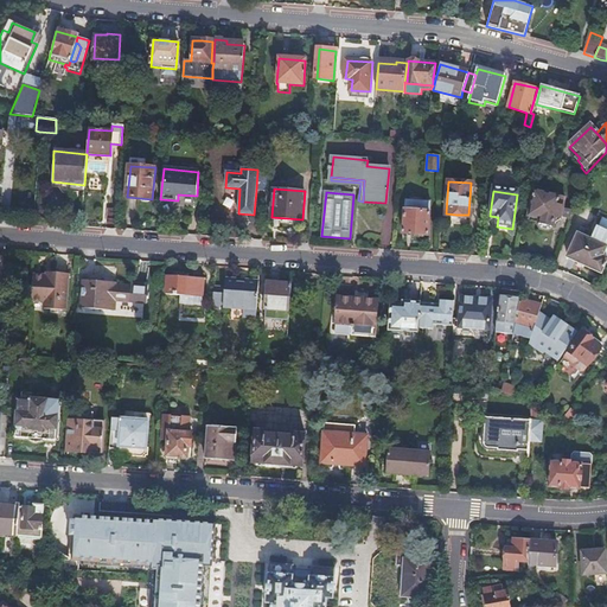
[(534,192),(526,222),(537,224),(537,227),(538,231),(548,234),(551,230),(553,224),(555,224),(557,222),(558,221),(560,221),(560,218),(567,221),(570,218),(572,215),(569,212),(562,210),(564,199),(534,192)]
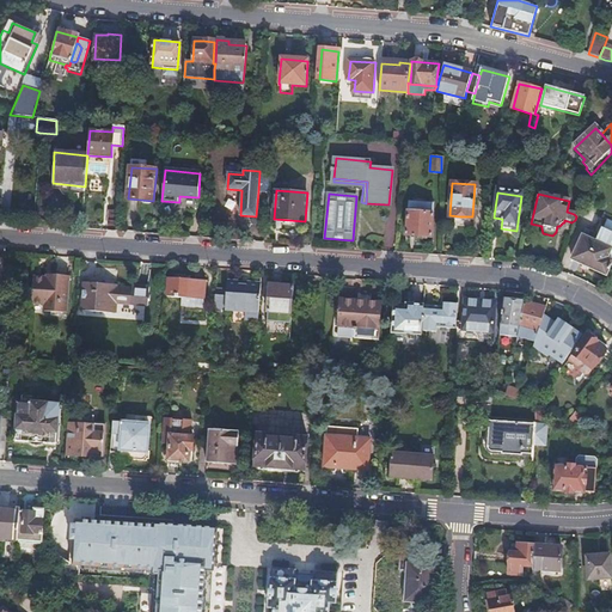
[(408,212),(407,234),(432,237),(433,214),(434,203),(426,202),(412,201),(409,201),(408,212)]
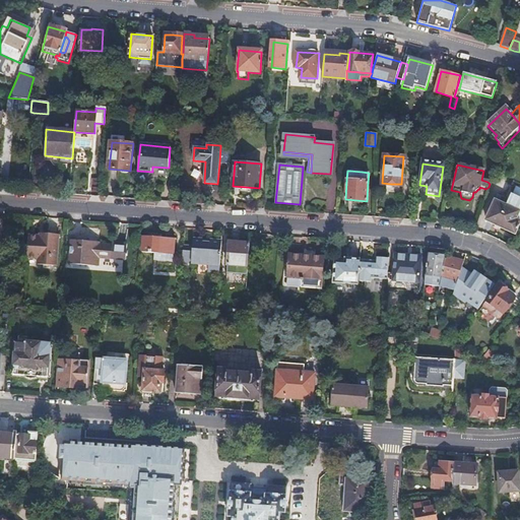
[(493,202),(484,222),(513,235),(519,222),(514,220),(516,212),(493,202)]
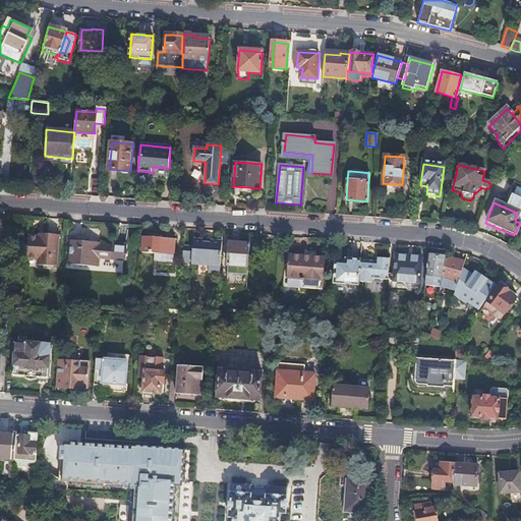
[(40,237),(29,236),(26,258),(37,259),(37,266),(57,267),(59,235),(48,234),(47,239),(39,238),(40,237)]
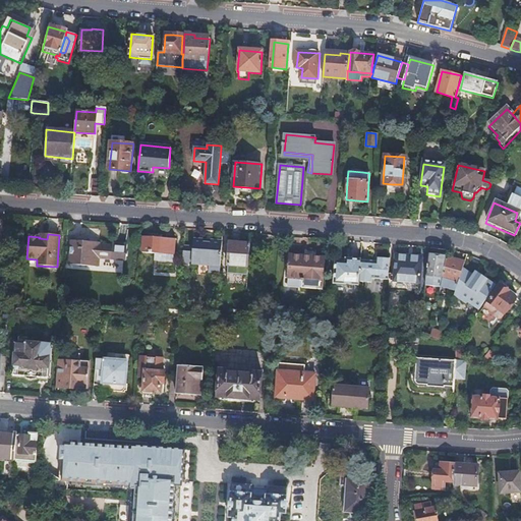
[(158,238),(149,237),(143,237),(142,252),(155,253),(173,255),(174,239),(158,238)]
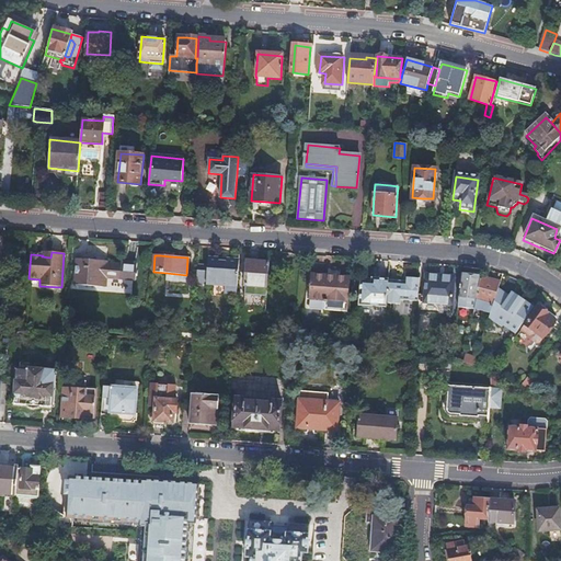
[(224,293),(237,294),(239,260),(227,260),(227,262),(218,262),(218,259),(208,258),(207,265),(198,265),(196,284),(207,284),(225,286),(224,293)]
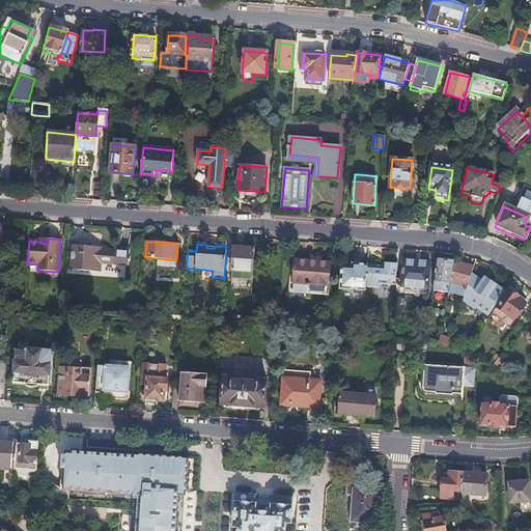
[(91,249),(91,246),(74,245),(72,269),(101,272),(101,262),(129,264),(130,249),(114,248),(114,251),(103,250),(91,249)]
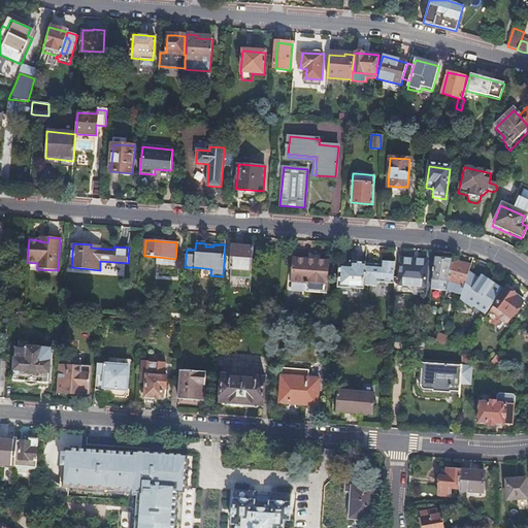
[(230,268),(252,270),(253,246),(232,245),(232,251),(231,257),(230,268)]
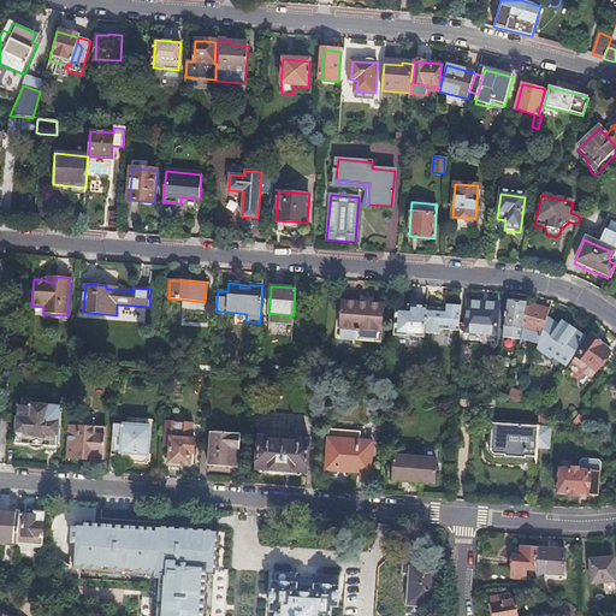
[(205,302),(183,300),(182,309),(203,311),(205,302)]
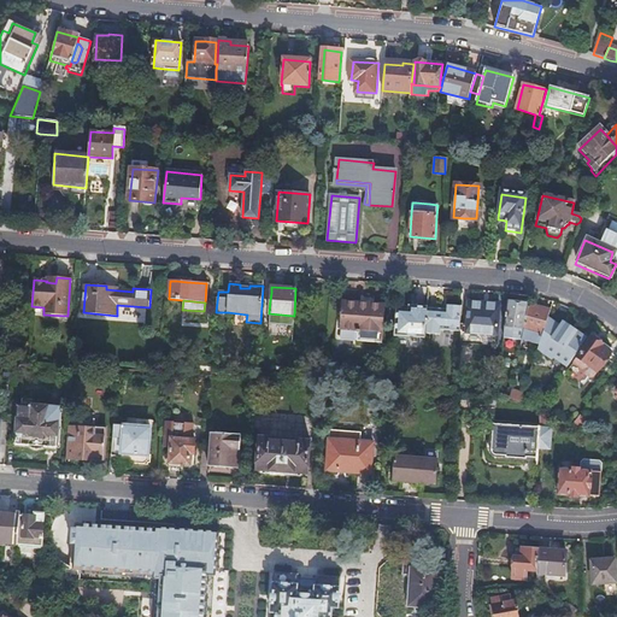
[(381,344),(385,305),(371,304),(371,307),(360,306),(360,303),(358,303),(358,305),(340,303),(338,329),(336,340),(354,341),(381,344)]
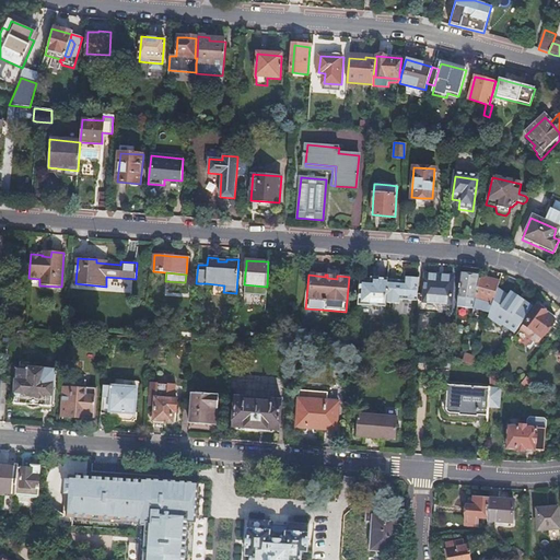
[(456,298),(455,307),(471,311),(473,310),(474,300),(478,279),(457,275),(456,298)]
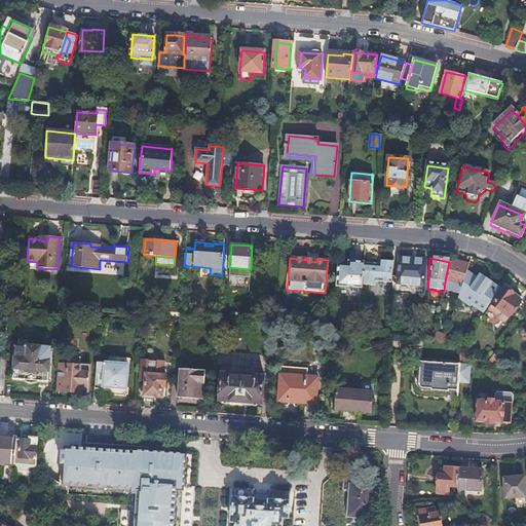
[(390,276),(389,284),(389,291),(421,294),(423,261),(398,259),(396,276),(390,276)]
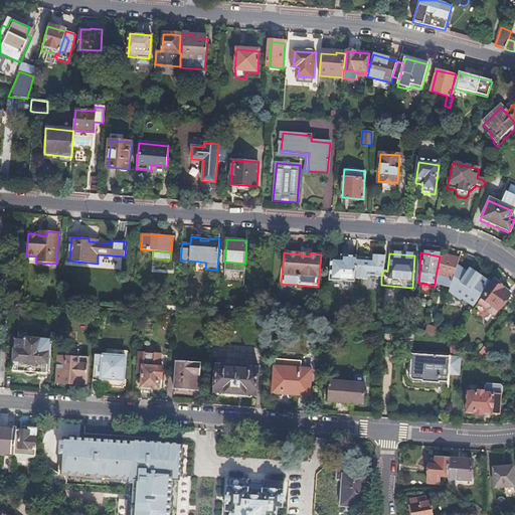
[(356,259),(355,279),(364,280),(365,277),(381,278),(382,271),(383,256),(371,255),(371,259),(356,259)]
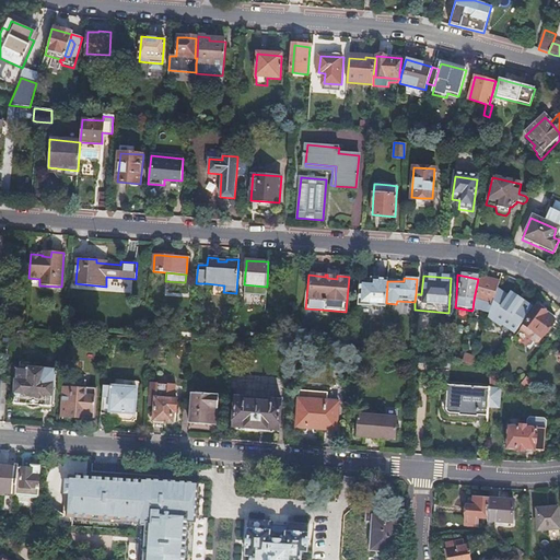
[(489,313),(497,290),(499,282),(478,279),(474,300),(473,310),(471,311),(488,314),(489,313)]
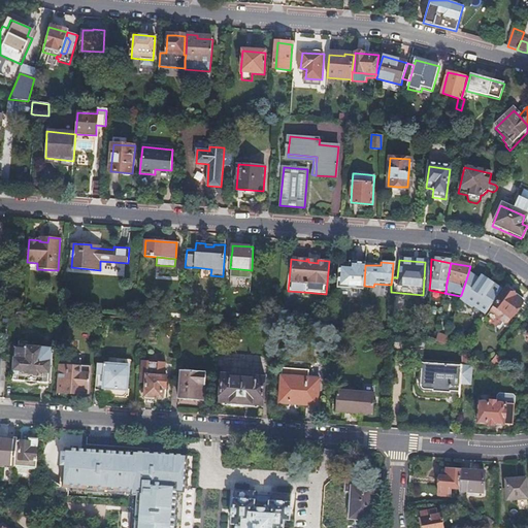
[(364,286),(365,265),(351,264),(351,268),(340,267),(338,288),(363,290),(364,286)]
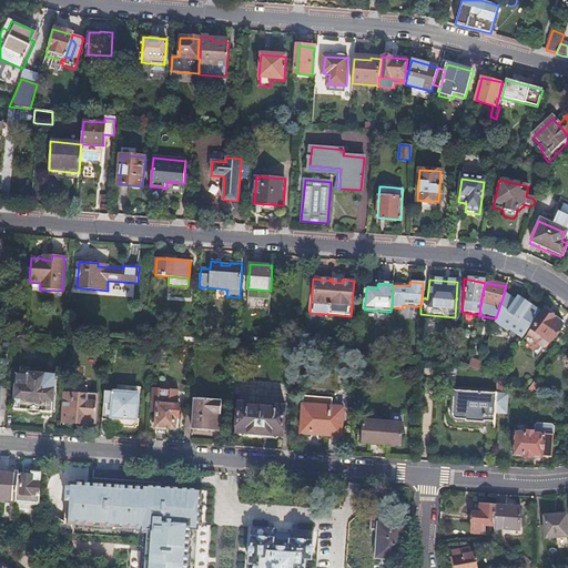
[(515,302),(504,294),(496,317),(495,318),(494,322),(508,331),(509,330),(521,337),(539,312),(529,305),(518,297),(515,302)]
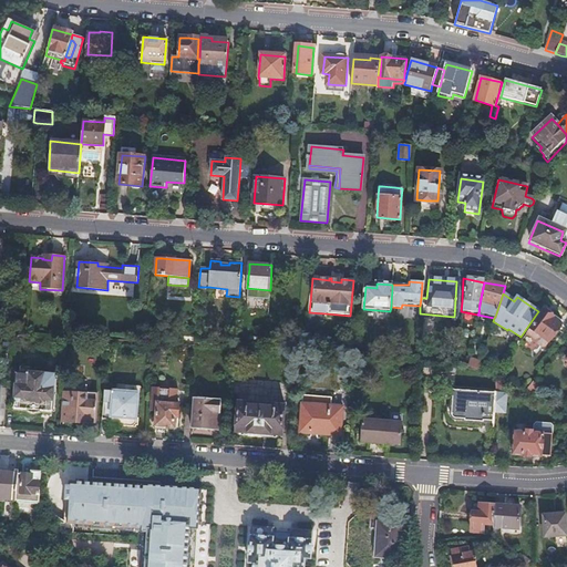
[(545,311),(529,328),(546,342),(560,326),(545,311)]
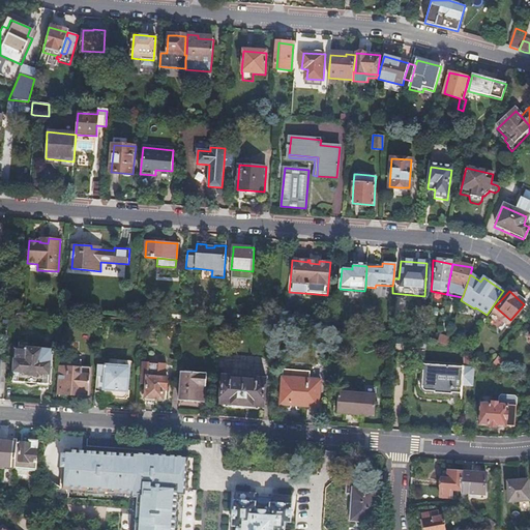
[(17,349),(15,383),(49,385),(52,350),(22,348),(22,349),(17,349)]
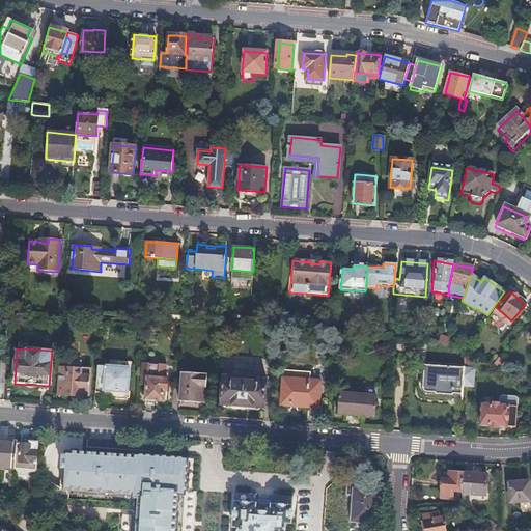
[(165,400),(165,397),(166,391),(168,391),(169,380),(166,379),(167,365),(160,364),(160,366),(150,365),(150,364),(142,363),(140,386),(147,386),(146,399),(146,401),(156,401),(157,400),(165,400)]
